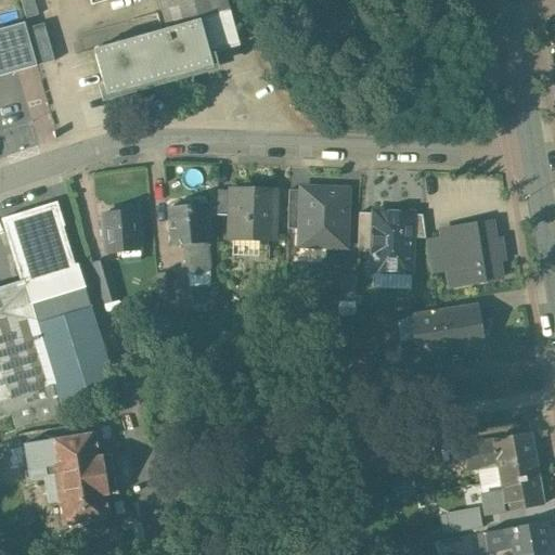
[(34,0),(20,0),(26,18),(38,15),(34,0)]
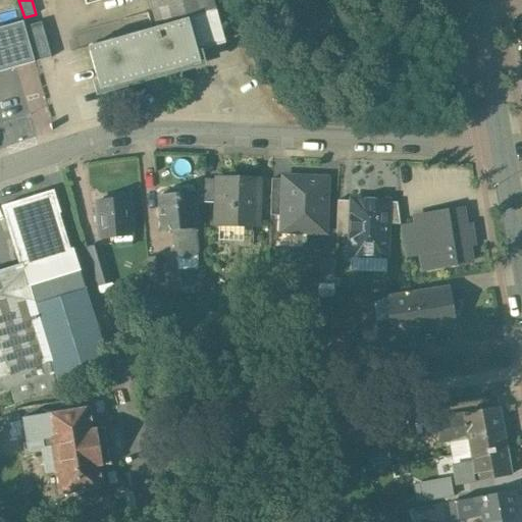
[(212,0),(148,0),(157,28),(187,19),(215,11),(212,0)]
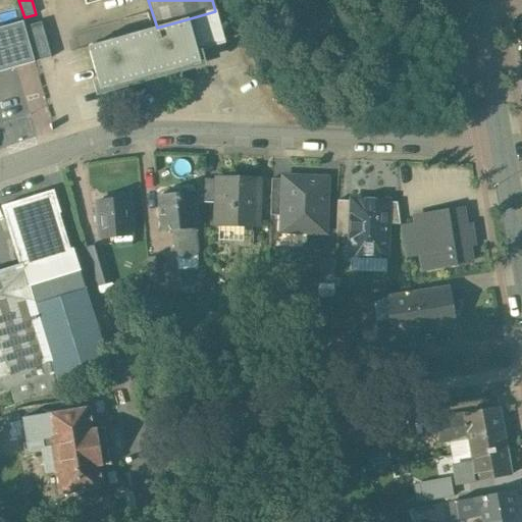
[(148,12),(122,19),(127,36),(153,29),(148,12)]
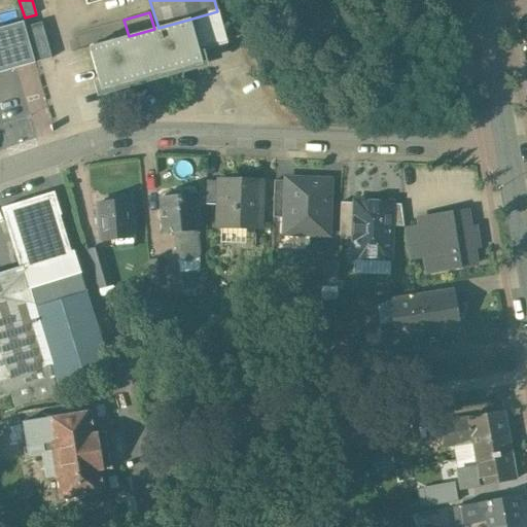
[(129,36),(89,47),(101,92),(201,63),(188,20),(159,28),(154,29),(129,36)]
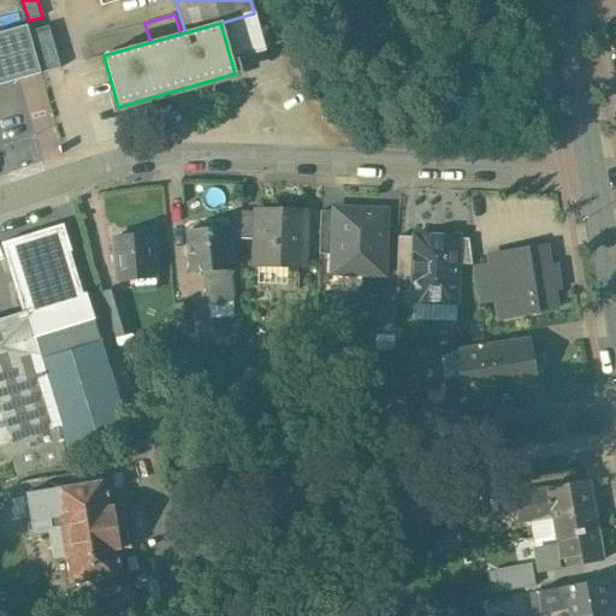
[(27,27),(0,34),(0,84),(41,73),(29,33),(27,27)]
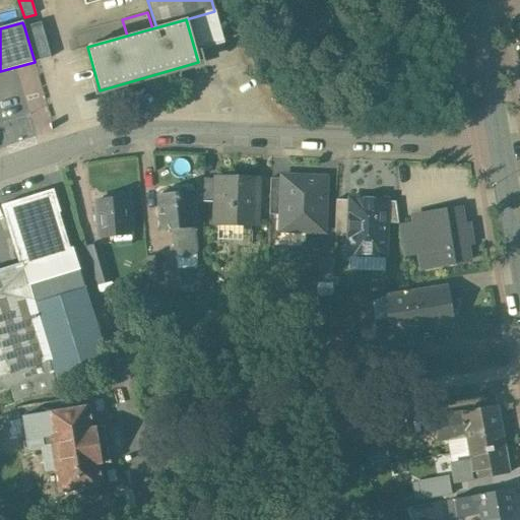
[(41,22),(24,27),(35,62),(51,58),(41,22)]
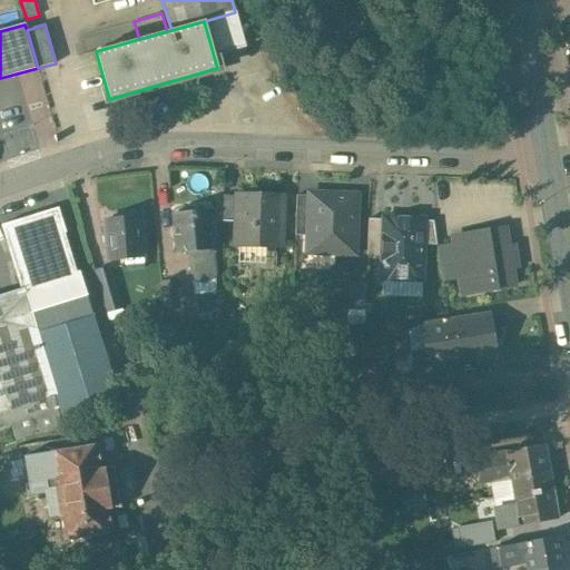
[(284,196),(236,195),(236,223),(235,246),(282,247),(284,196)]
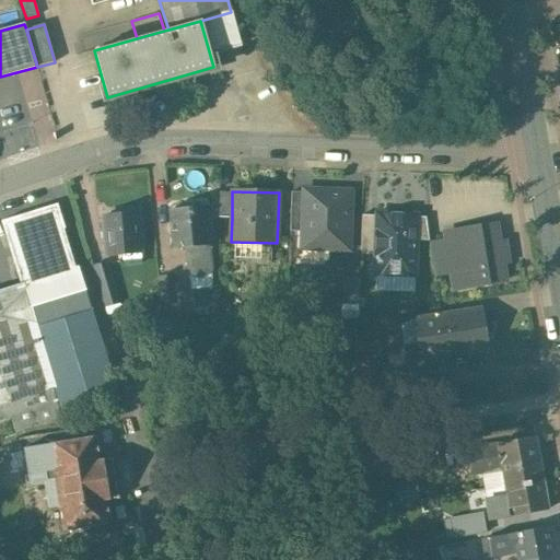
[(350,193),(307,191),(307,193),(307,213),(304,213),(303,232),(303,245),(328,246),(328,248),(348,249),(350,193)]
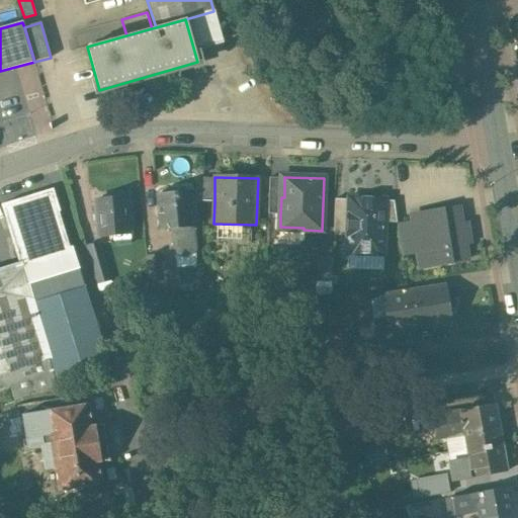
[(214,179),(202,178),(201,201),(214,202),(214,179)]
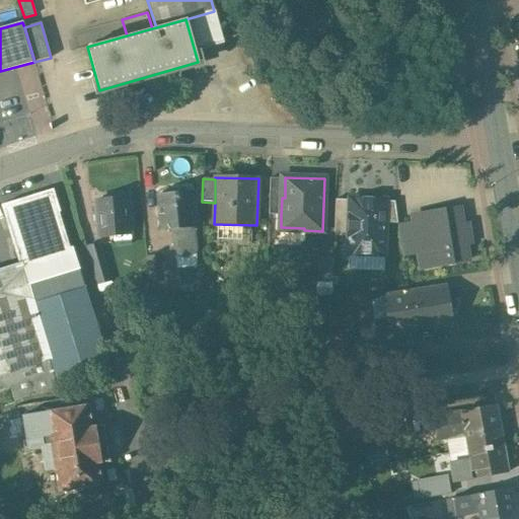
[(285,178),(270,178),(269,215),(281,215),(282,198),(285,198),(285,178)]
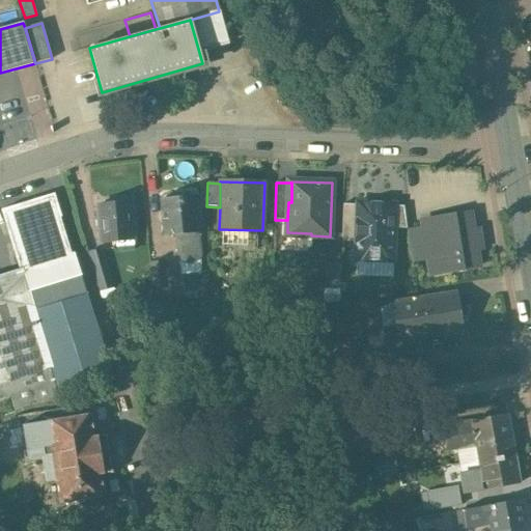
[(194,196),(161,199),(165,236),(176,235),(178,258),(184,261),(196,260),(200,256),(198,233),(194,196)]
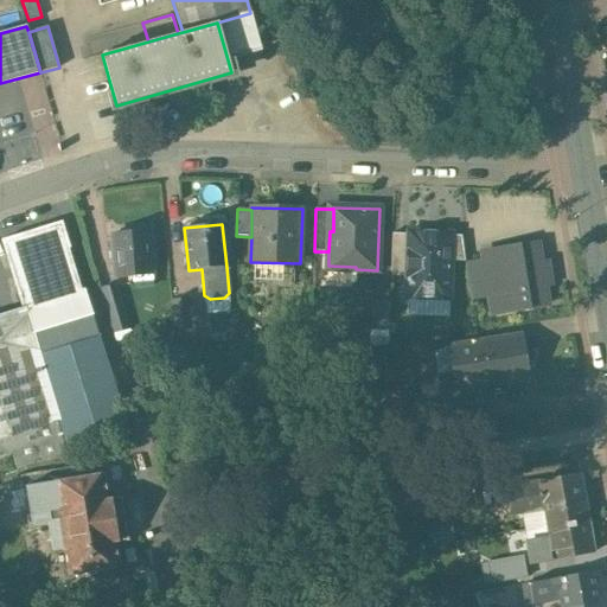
[(144,231),(131,232),(131,237),(110,240),(115,280),(133,278),(132,273),(152,270),(147,235),(145,235),(144,231)]
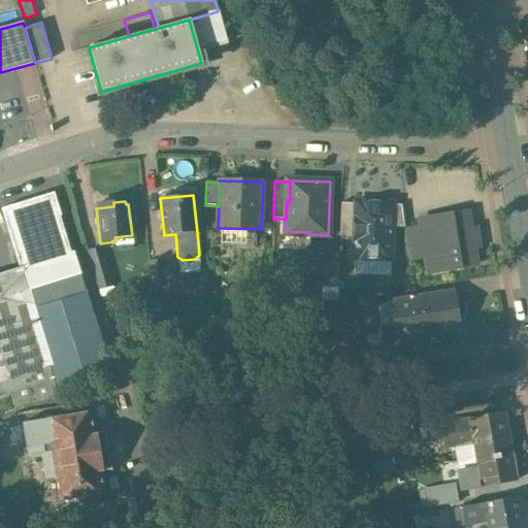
[(388,203),(355,201),(355,203),(354,240),(353,259),(391,260),(392,227),(387,227),(388,204),(388,203)]
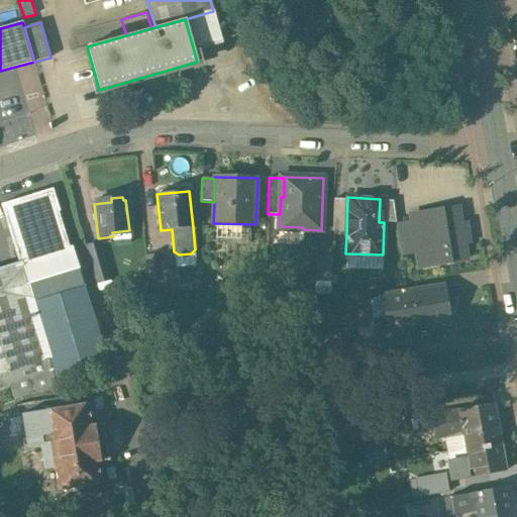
[(347,199),(334,199),(333,235),(346,235),(347,199)]
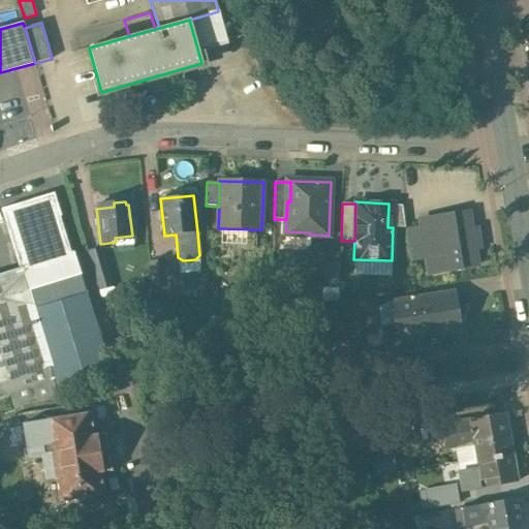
[(402,206),(389,205),(387,227),(393,227),(405,228),(402,206)]
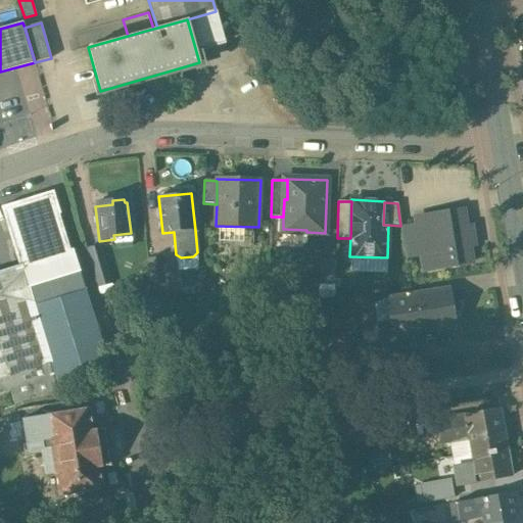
[(463,210),(415,219),(423,271),(472,263),(469,245),(474,244),(471,227),(466,228),(463,210)]
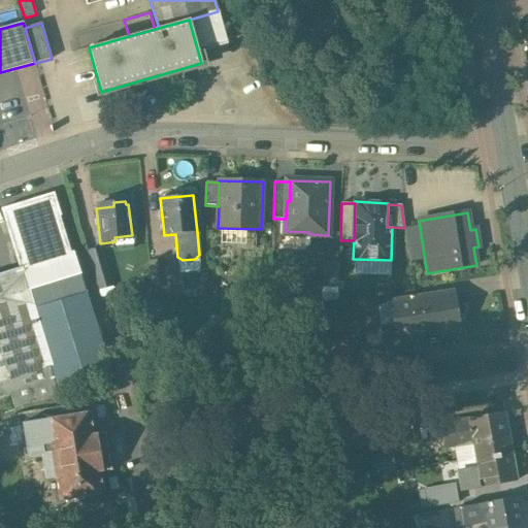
[(112,285),(102,250),(88,253),(98,288),(112,285)]
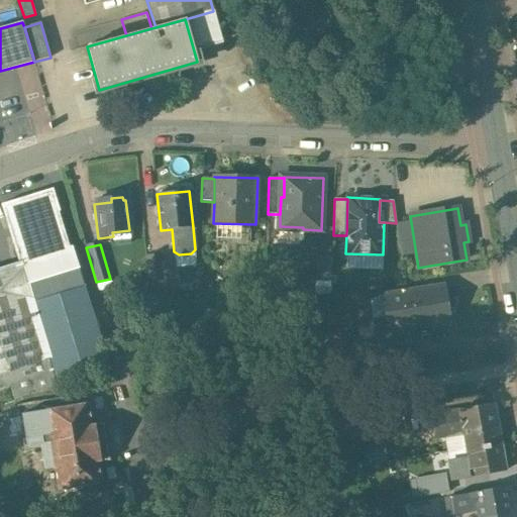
[(0,391),(10,389),(14,401),(109,372),(105,360),(105,359),(100,343),(71,248),(67,249),(0,269),(0,391)]
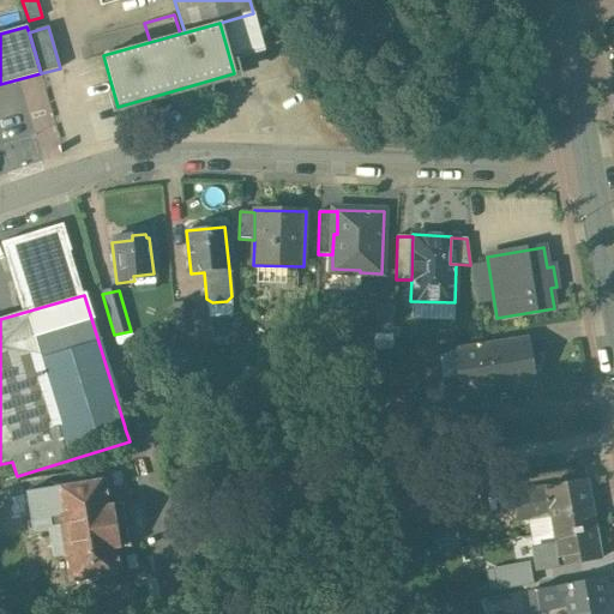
[(190,302),(172,304),(175,335),(193,332),(191,312),(190,302)]
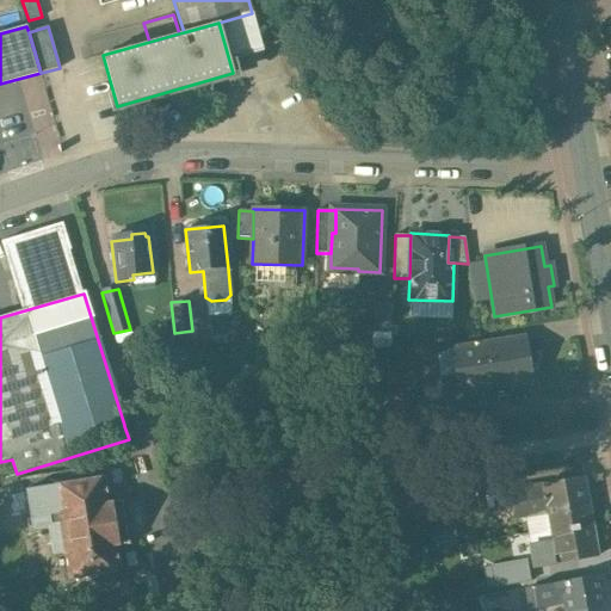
[(205,309),(190,310),(192,331),(193,337),(208,335),(205,309)]
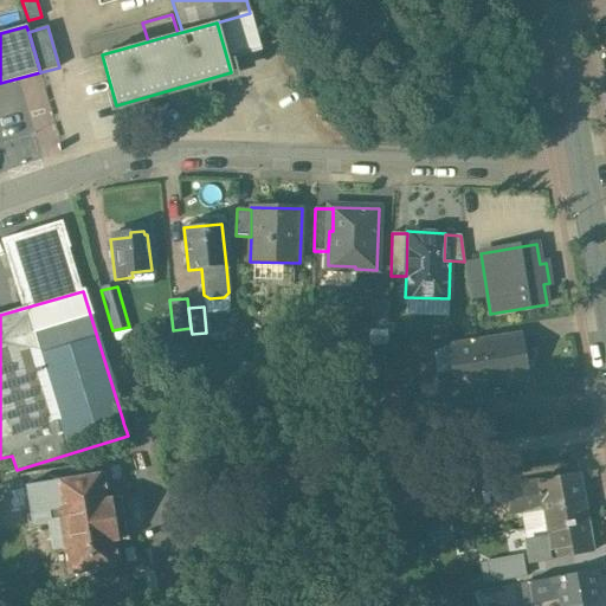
[(522,336),(451,347),(455,372),(438,374),(443,406),(481,400),(478,386),(528,378),(522,336)]
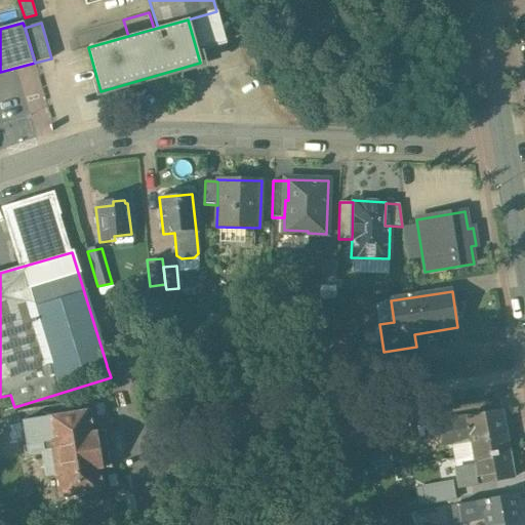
[(131,339),(102,349),(107,365),(107,366),(137,357),(131,339)]
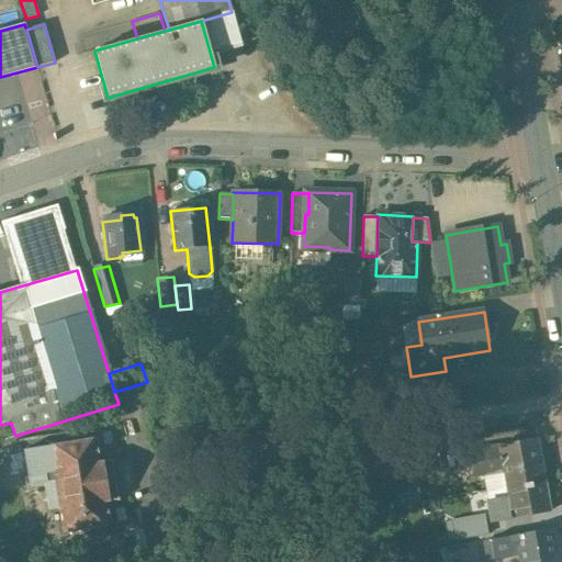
[(442,378),(416,382),(418,397),(445,393),(442,378)]
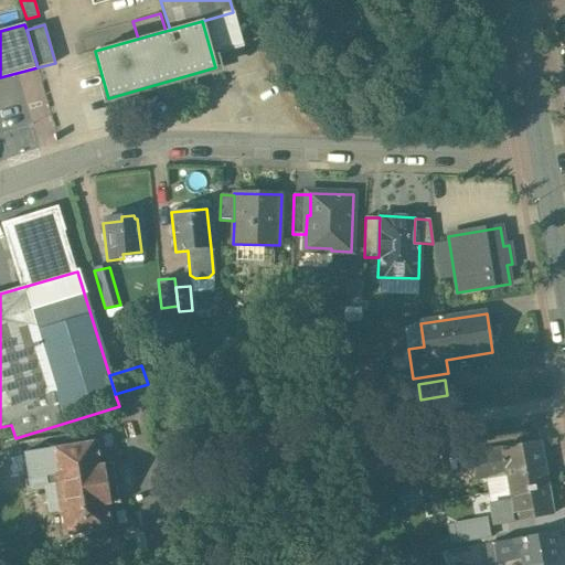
[(92,441),(23,454),(30,491),(43,489),(48,513),(57,512),(62,536),(107,529),(104,507),(109,505),(103,464),(96,465),(92,441)]
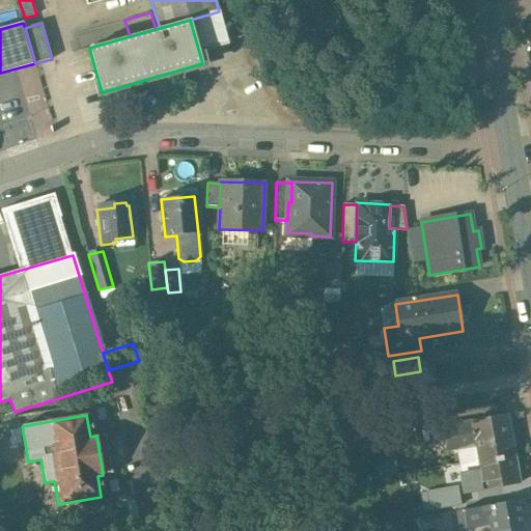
[(508,416),(472,422),(476,446),(479,465),(513,458),(515,457),(508,416)]
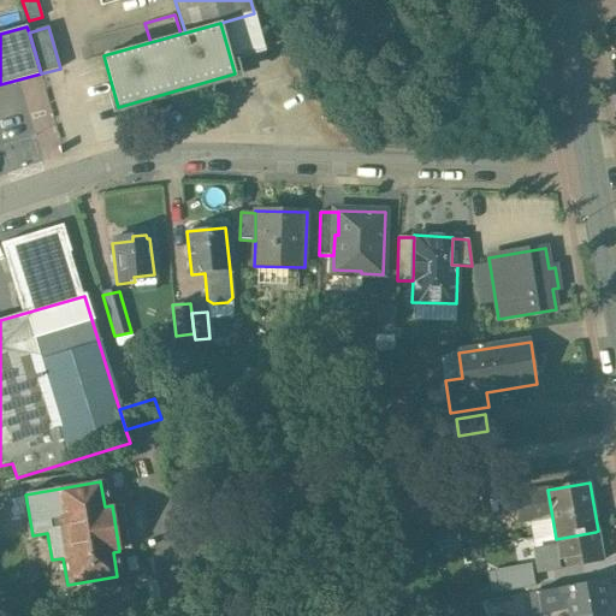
[(548,490),(514,496),(519,523),(552,517),(548,490)]
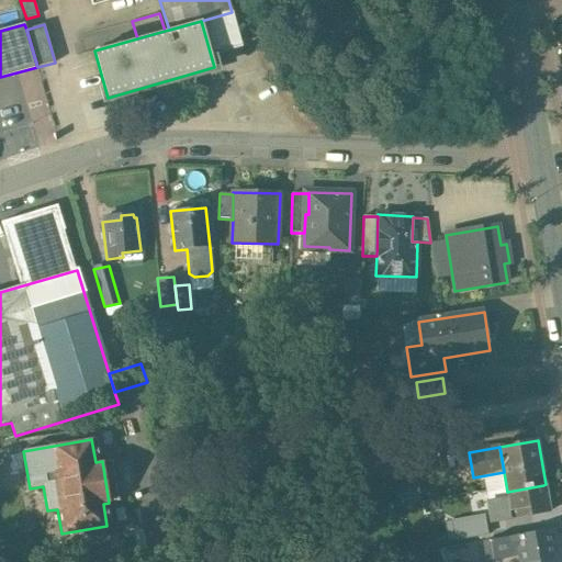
[(543,485),(507,492),(509,501),(490,504),(493,519),(512,515),(512,517),(549,510),(543,485)]
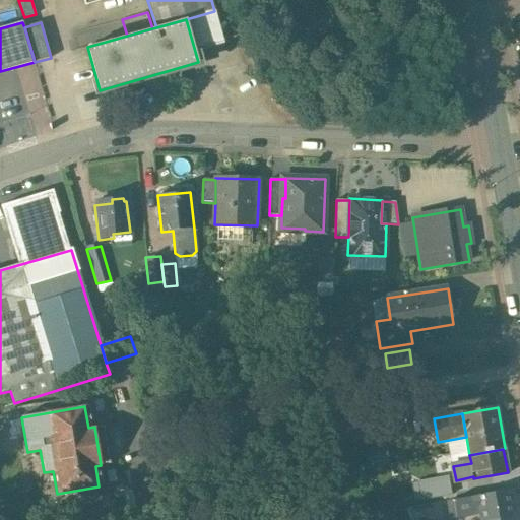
[(448,481),(418,484),(419,499),(450,495),(448,481)]
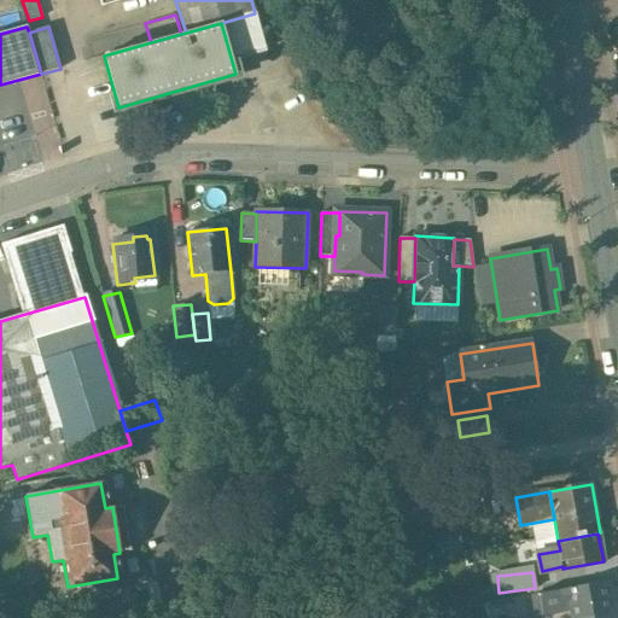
[(607,582),(566,589),(569,602),(571,617),(587,617),(612,613),(607,582)]
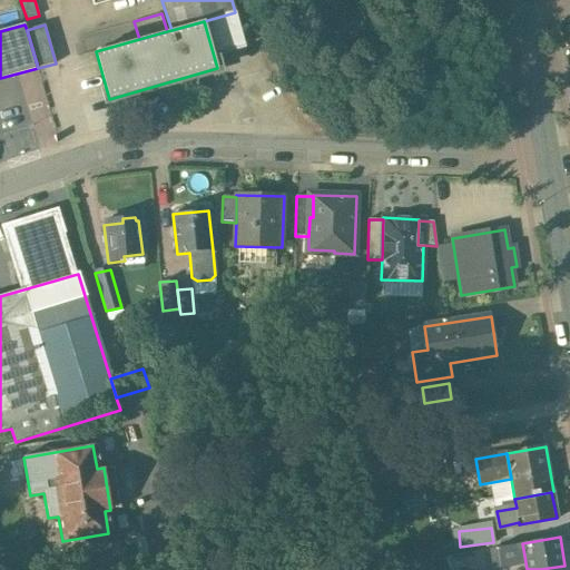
[(522,543),(491,549),(494,566),(517,562),(524,556),(522,543)]
